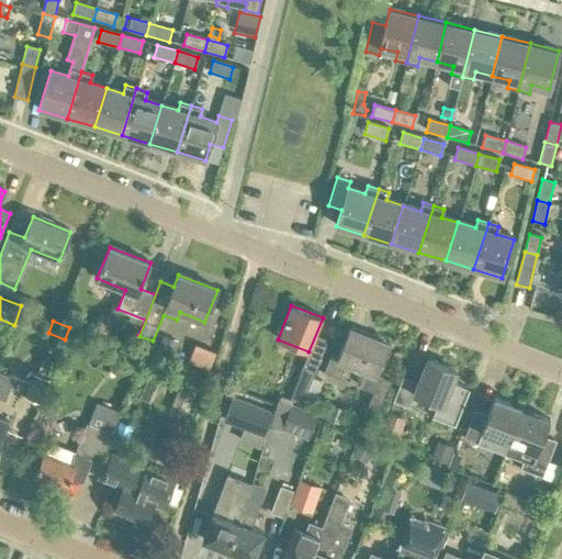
[(340,379),(346,365),(366,372),(360,388),(373,392),(368,406),(380,411),(392,381),(377,376),(389,344),(350,328),(337,359),(330,356),(324,372),(340,379)]
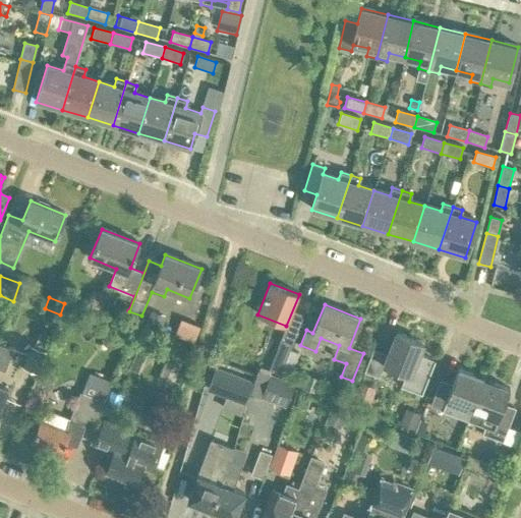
[(151,311),(145,326),(159,332),(165,318),(151,311)]
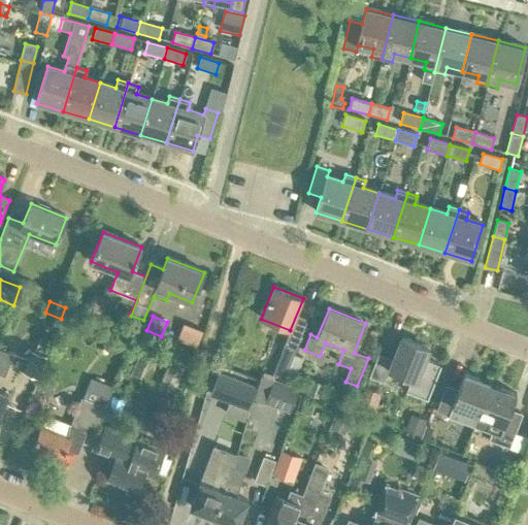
[(184,321),(179,335),(200,341),(204,327),(184,321)]
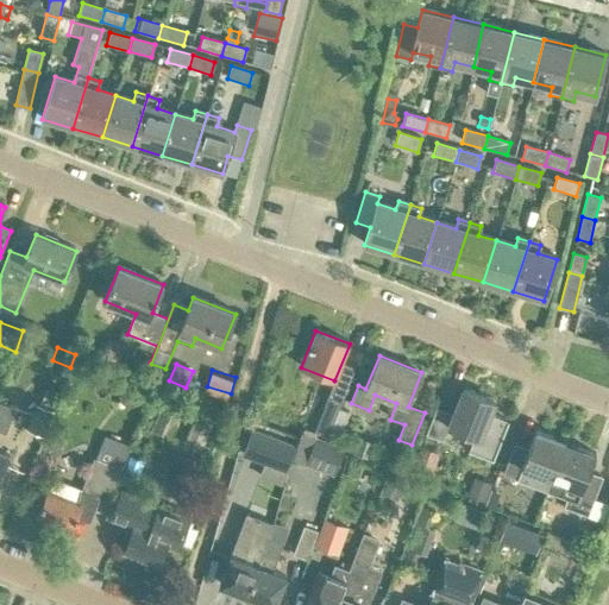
[(495,401),(463,388),(452,415),(437,408),(426,435),(443,441),(449,427),(475,436),(470,451),(469,451),(468,452),(493,461),(508,422),(507,421),(507,422),(489,415),(495,401)]
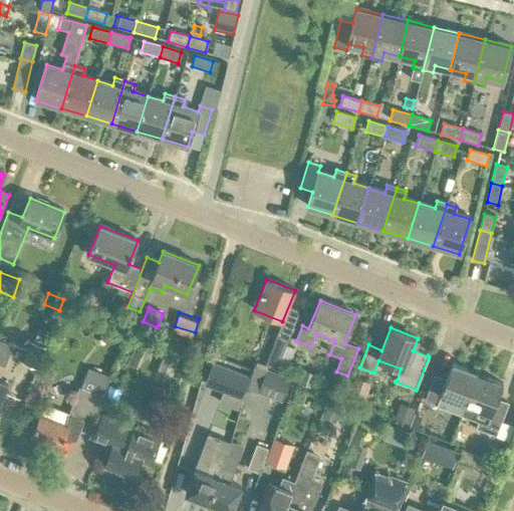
[(35,342),(45,346),(49,334),(40,330),(35,342)]
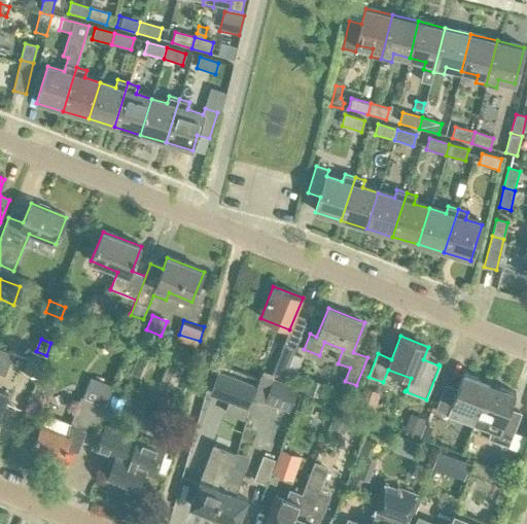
[(283,379),(293,354),(297,344),(286,339),(272,375),(283,379)]
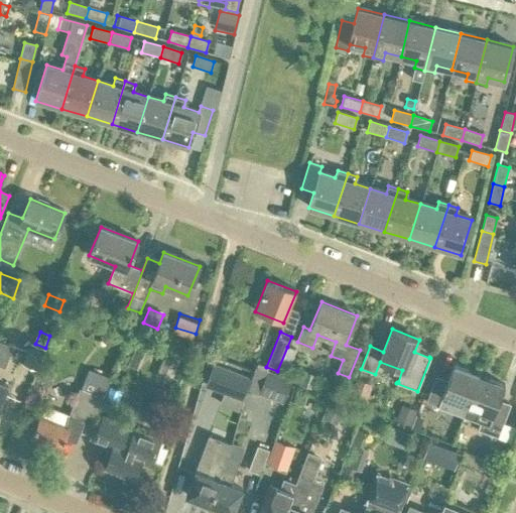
[(0,342),(0,405),(7,387),(0,383),(0,366),(8,346),(0,342)]
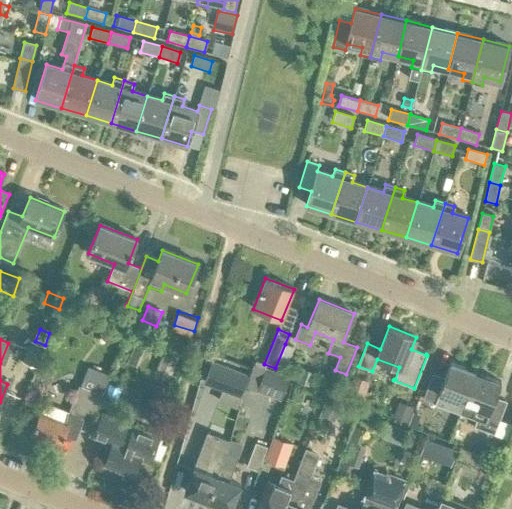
[(22,362),(37,368),(45,346),(30,340),(22,362)]
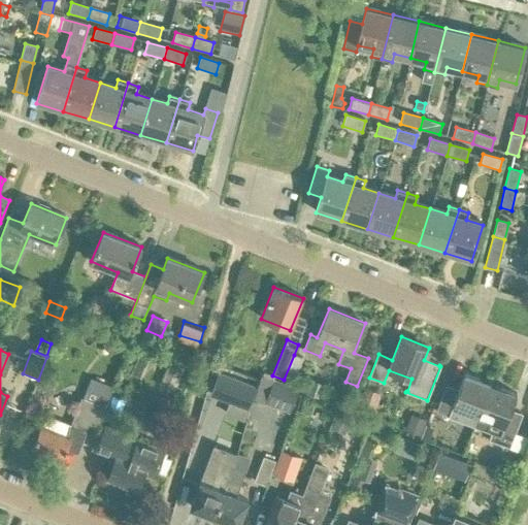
[(167,365),(188,373),(193,360),(173,351),(167,365)]
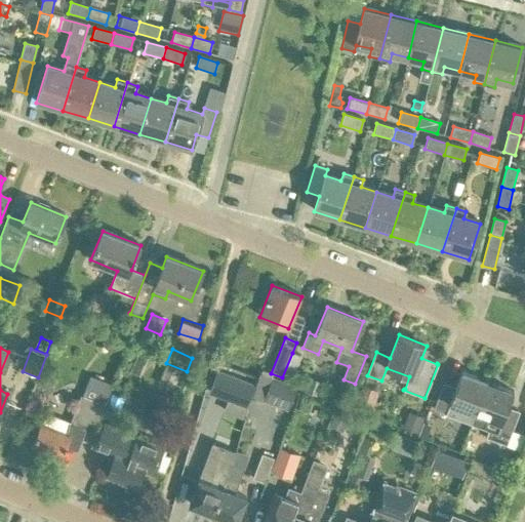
[(246,409),(255,386),(217,370),(208,395),(246,409)]
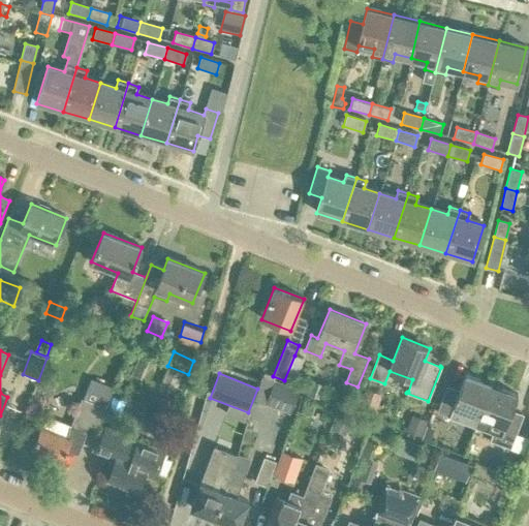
[(448,418),(474,428),(491,385),(464,375),(459,391),(446,387),(437,412),(448,418)]
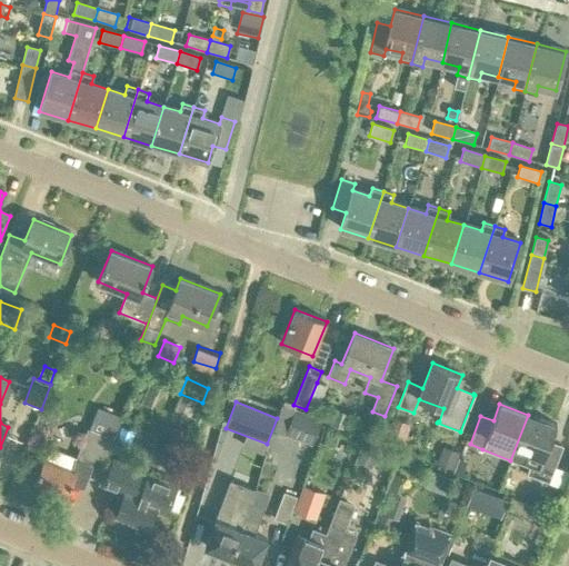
[(281,433),(308,443),(318,418),(290,407),(281,433)]
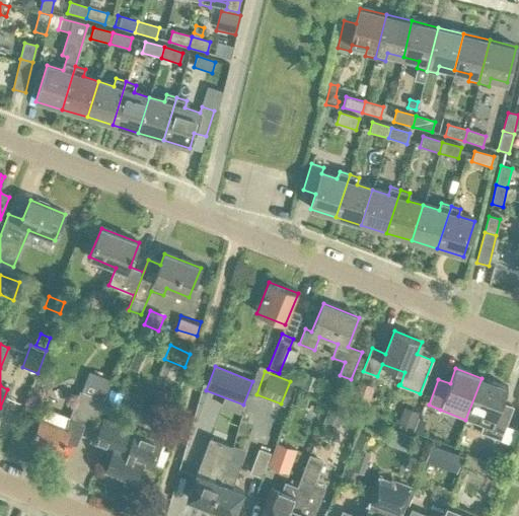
[(301,375),(297,385),(314,392),(317,382),(301,375)]
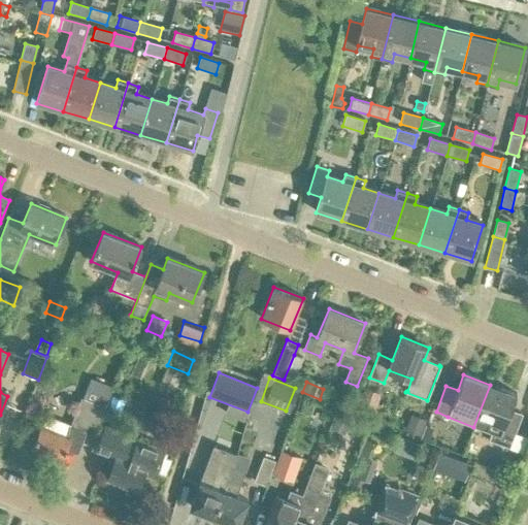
[(40,427),(32,448),(63,460),(67,450),(77,454),(86,433),(83,432),(86,423),(98,428),(105,408),(113,388),(101,384),(96,395),(87,392),(84,399),(81,399),(70,427),(47,418),(43,428),(40,427)]
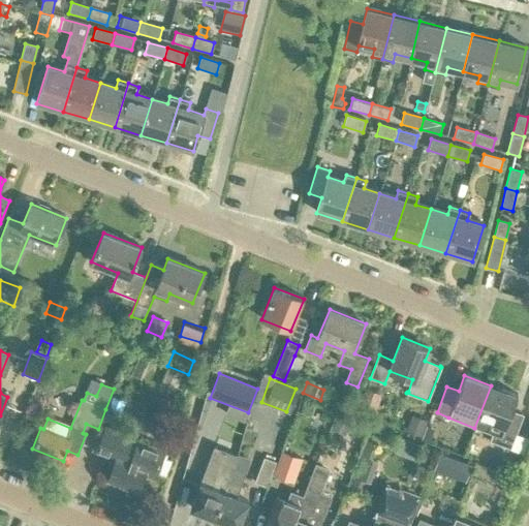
[(491,385),(474,428),(492,434),(489,441),(510,450),(523,415),(511,411),(518,396),(491,385)]
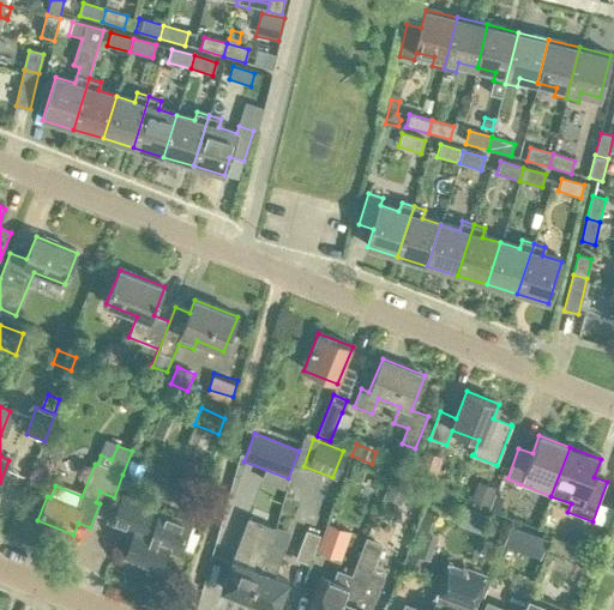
[(120,485),(136,493),(148,465),(131,458),(120,485)]
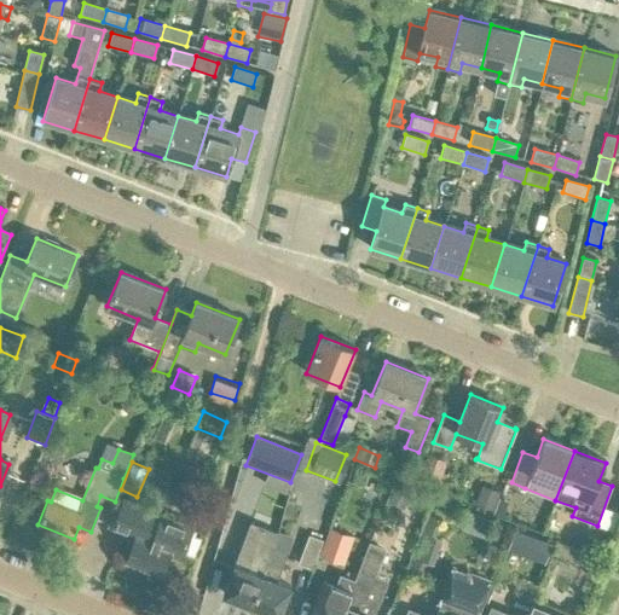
[(482,486),(475,504),(492,511),(499,492),(482,486)]
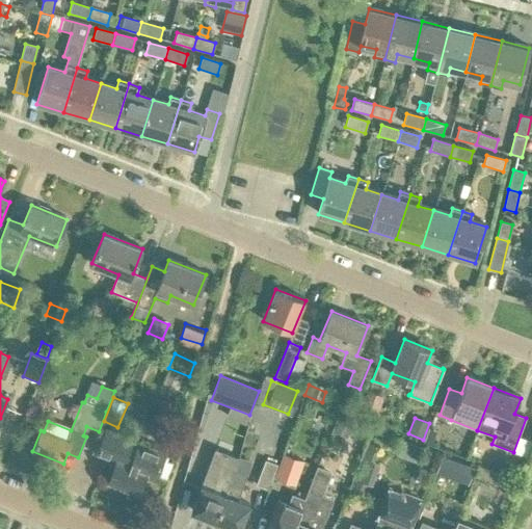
[(340,420),(336,429),(347,434),(351,425),(340,420)]
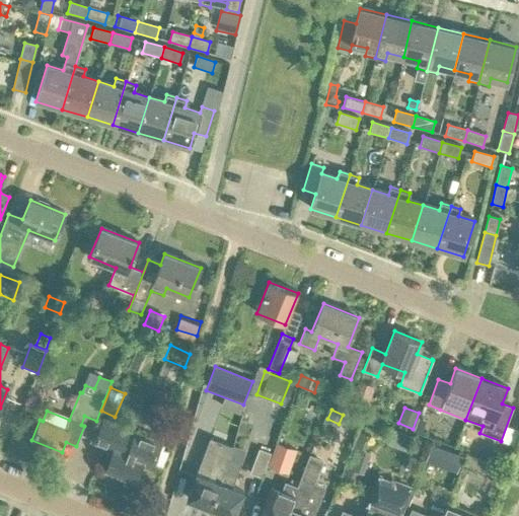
[(419,419),(415,427),(423,430),(426,422),(419,419)]
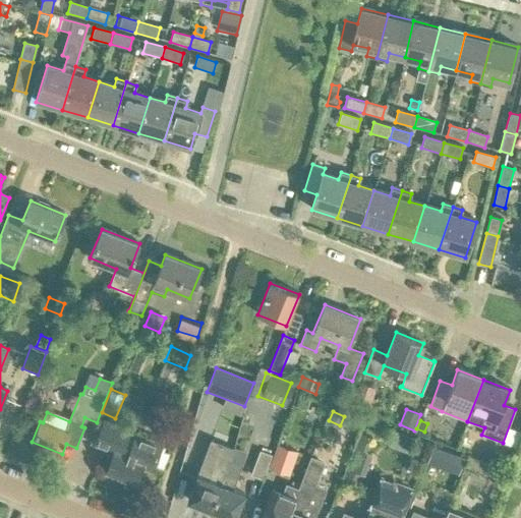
[(114,453),(106,471),(135,483),(142,465),(152,469),(162,445),(104,422),(95,445),(114,453)]
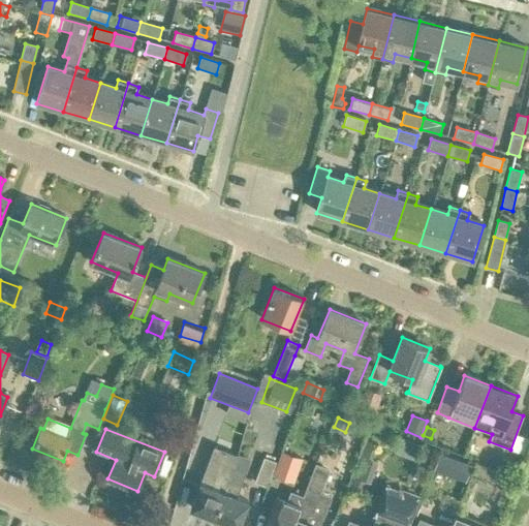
[(170,449),(177,433),(168,430),(163,445),(170,449)]
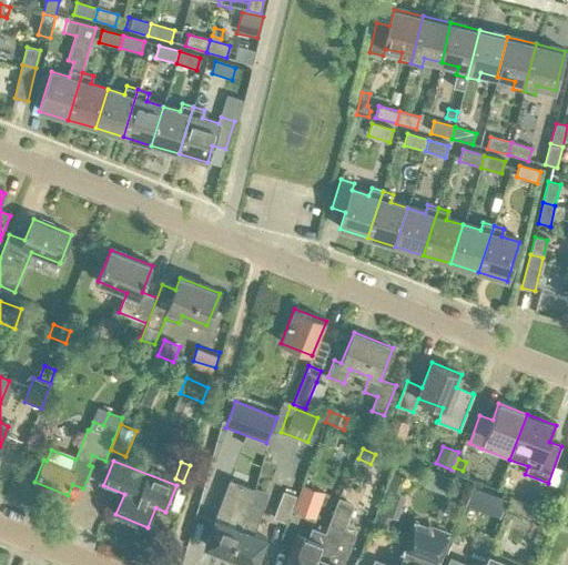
[(397,520),(406,497),(398,495),(404,478),(393,474),(373,527),(385,532),(389,517),(397,520)]
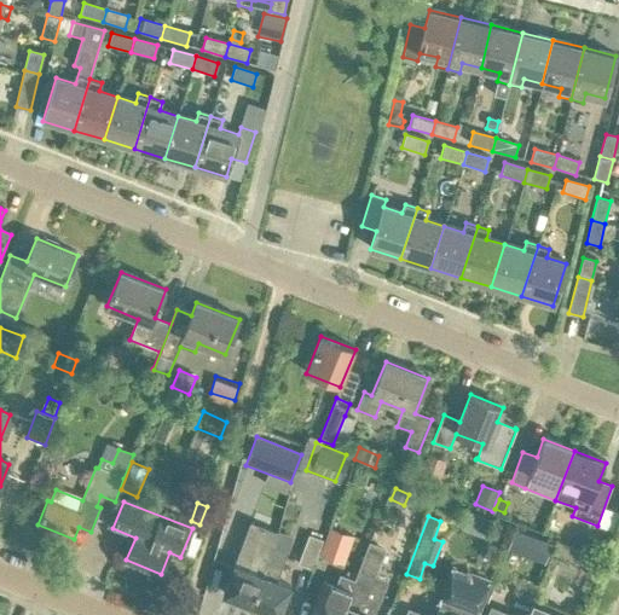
[(223,595),(250,605),(273,546),(278,533),(255,524),(250,538),(259,540),(248,570),(235,566),(223,595)]
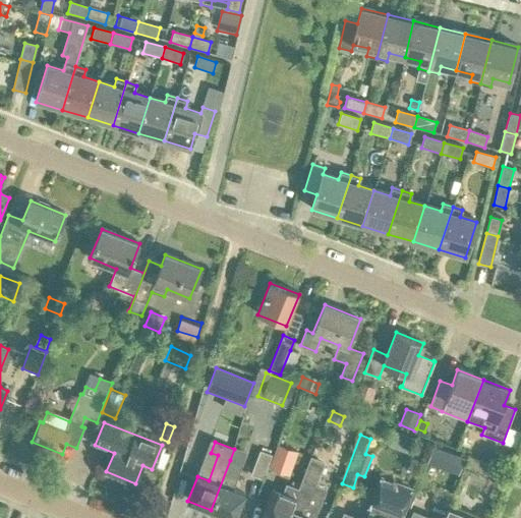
[(269,469),(289,476),(298,453),(278,446),(269,469)]
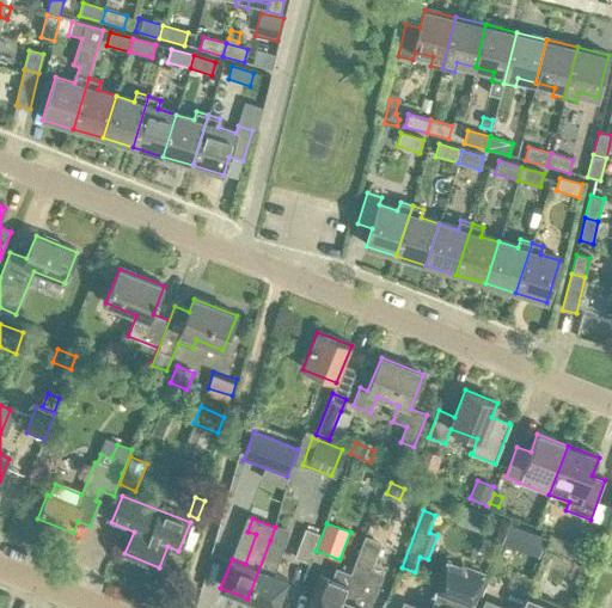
[(294,559),(308,564),(319,535),(305,530),(294,559)]
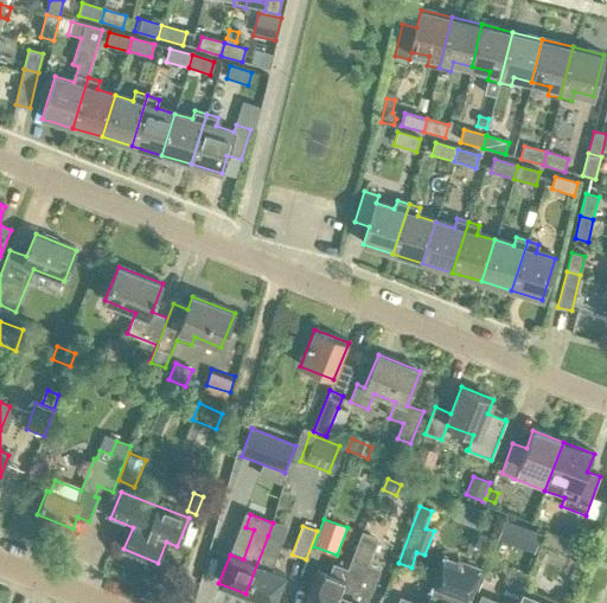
[(523,527),(516,546),(534,555),(542,534),(523,527)]
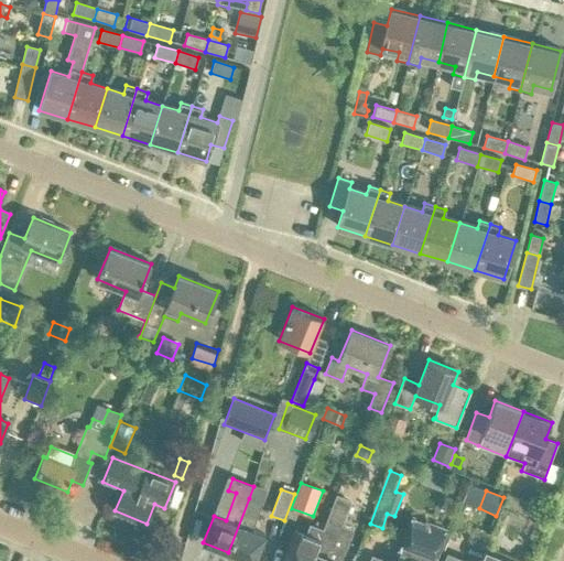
[(249,498),(228,552),(232,553),(231,557),(239,560),(242,560),(243,558),(249,560),(256,560),(264,536),(251,530),(261,504),(249,498)]
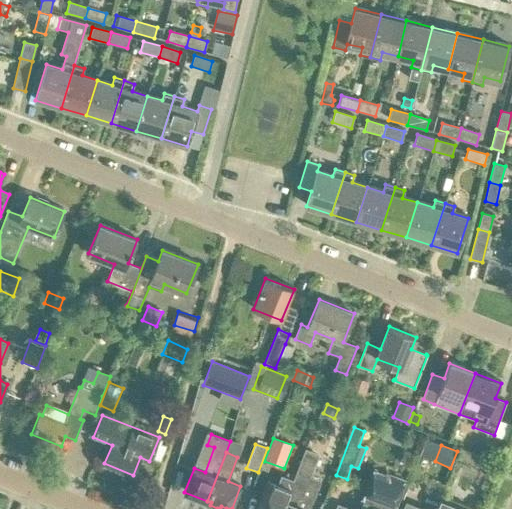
[(294,482),(282,508),(303,508),(298,506),(317,456),(305,452),(294,482)]
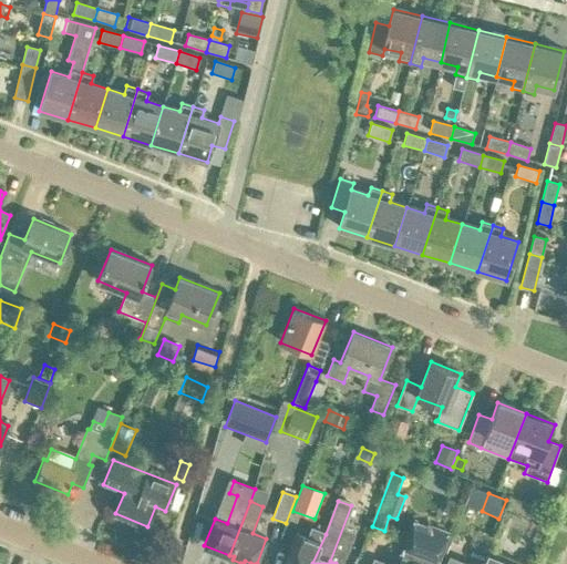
[(540,516),(536,529),(548,533),(553,521),(540,516)]
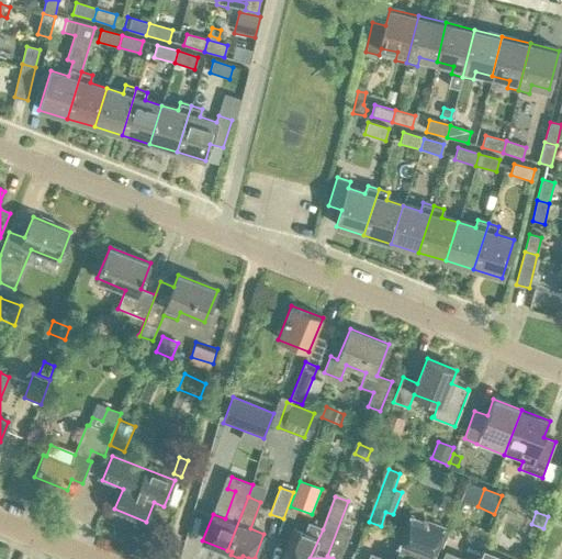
[(408,558),(431,558),(445,529),(412,516),(397,552),(385,548),(380,558),(408,558)]
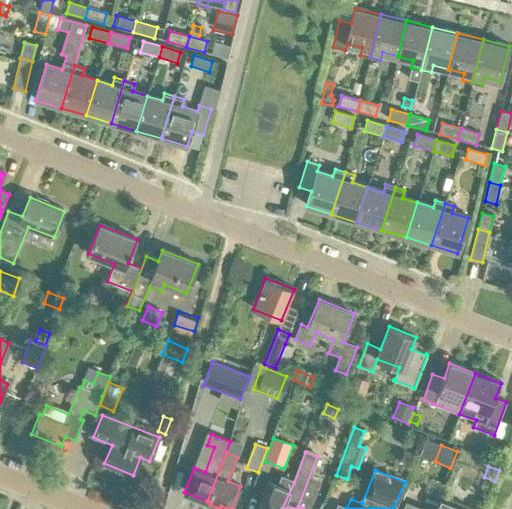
[(282,508),(294,482),(282,477),(278,485),(268,481),(259,505),(260,508),(282,508)]
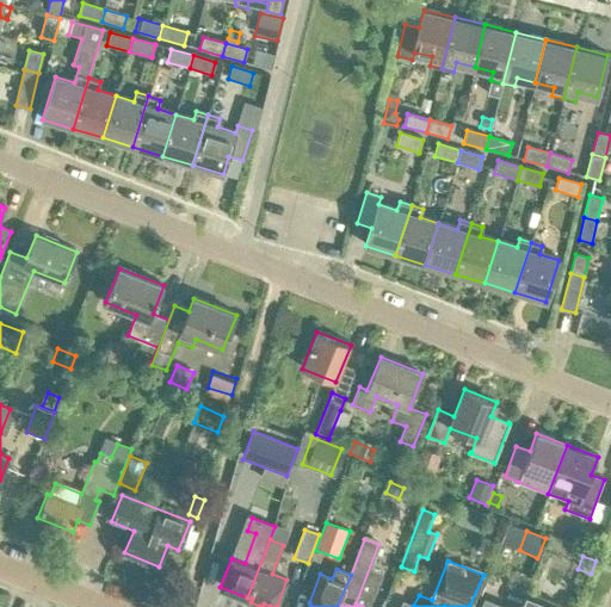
[(556,606),(557,604),(525,592),(519,606),(556,606)]
